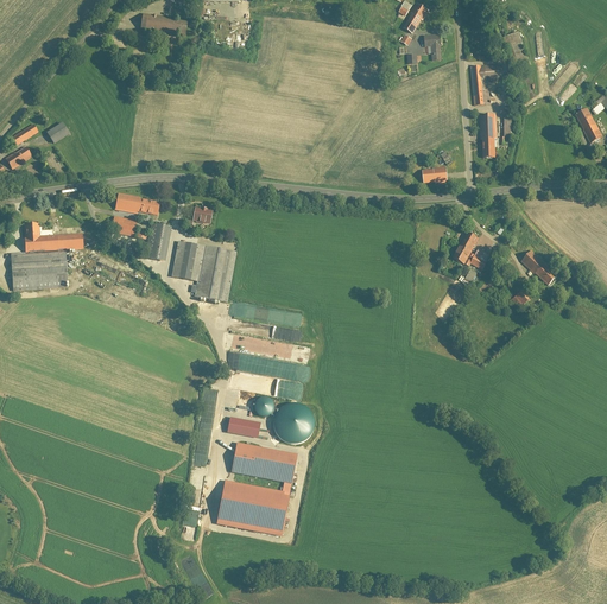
[(416,4),(402,27),(412,33),(428,10),(416,4)]
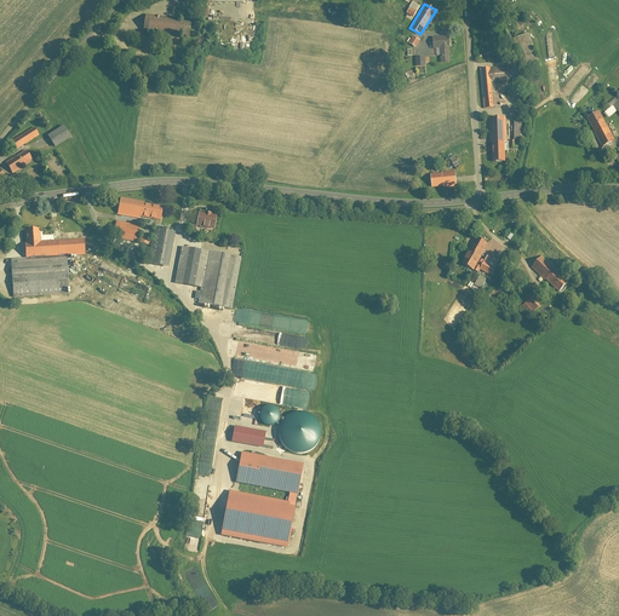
[(408,6),(405,12),(412,16),(416,10),(408,6)]
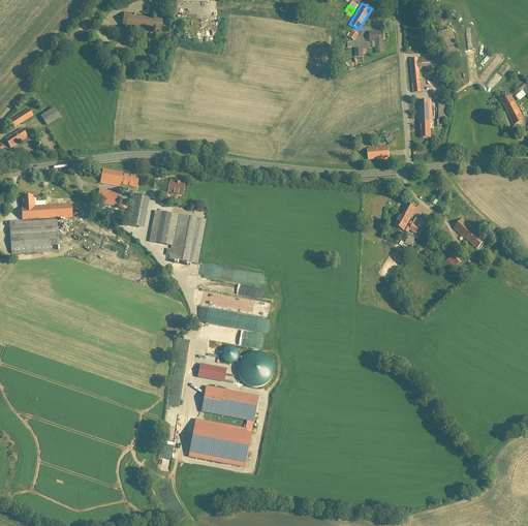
[(124,9),(122,25),(160,30),(162,14),(124,9)]
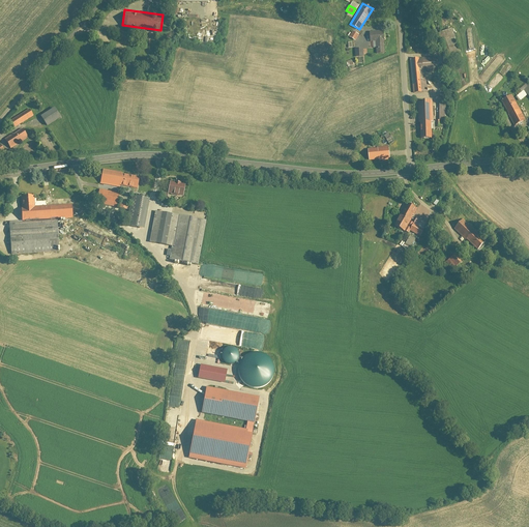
[(450,27),(436,33),(447,61),(462,56),(450,27)]
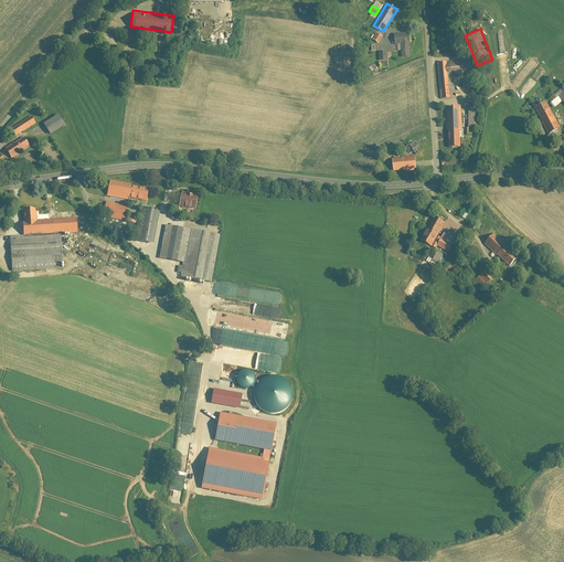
[(371,38),(378,42),(382,35),(375,31),(371,38)]
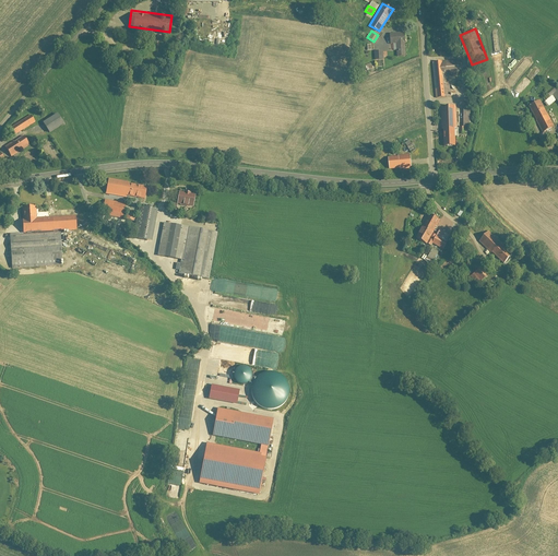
[(396,55),(404,55),(403,31),(389,32),(390,50),(395,50),(396,55)]
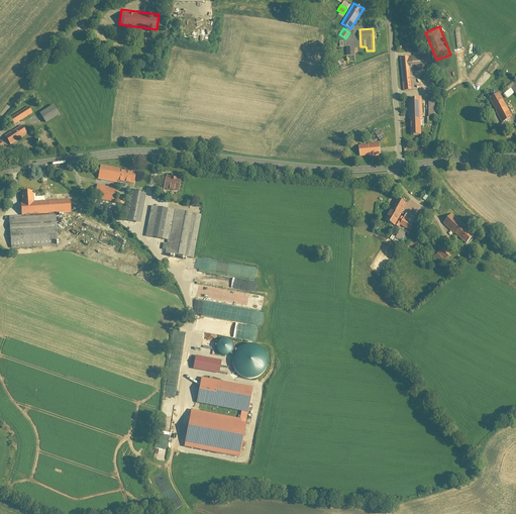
[(423,68),(422,55),(400,57),(402,89),(415,89),(414,69),(423,68)]
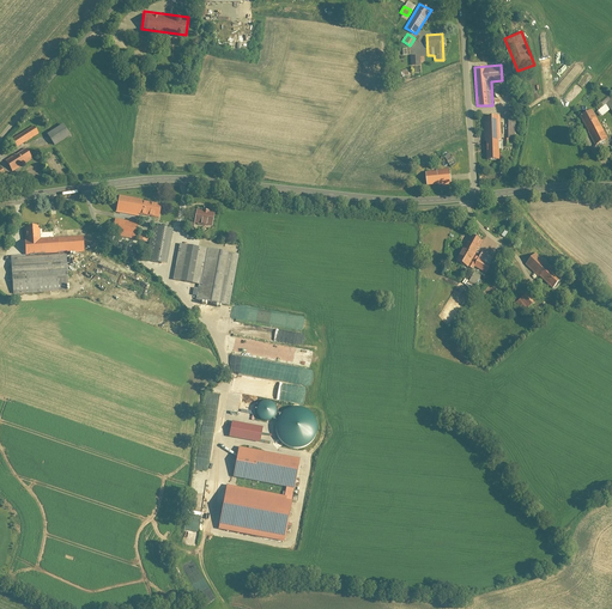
[(593,107),(577,115),(594,144),(610,135),(593,107)]
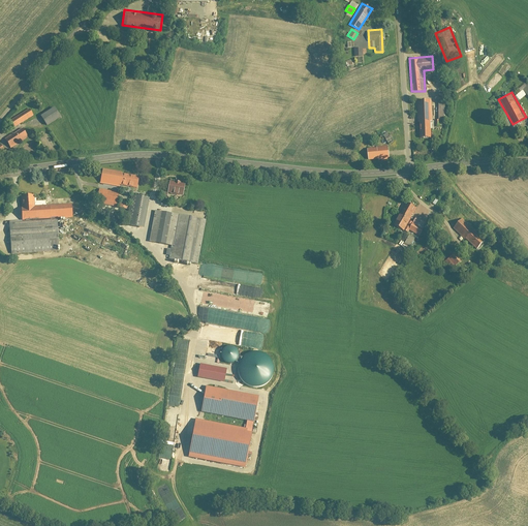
[(438,97),(437,118),(447,119),(448,97),(438,97)]
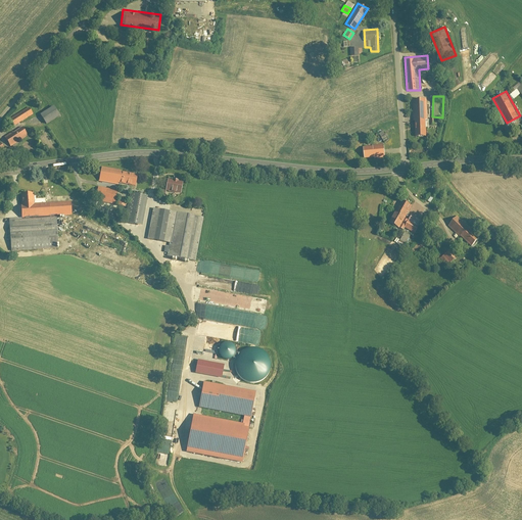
[(412,98),(414,136),(427,135),(426,98),(412,98)]
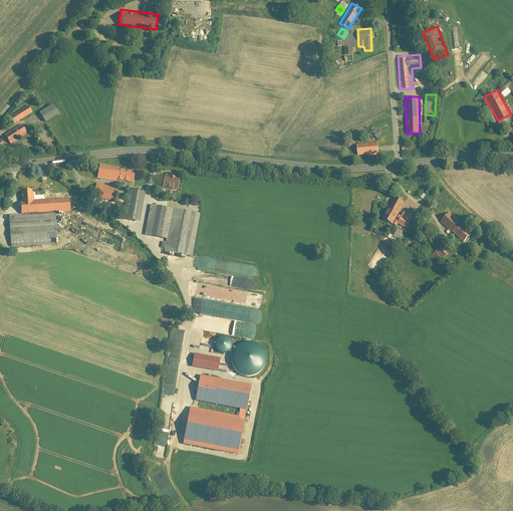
[(38,111),(45,120),(58,111),(52,102),(38,111)]
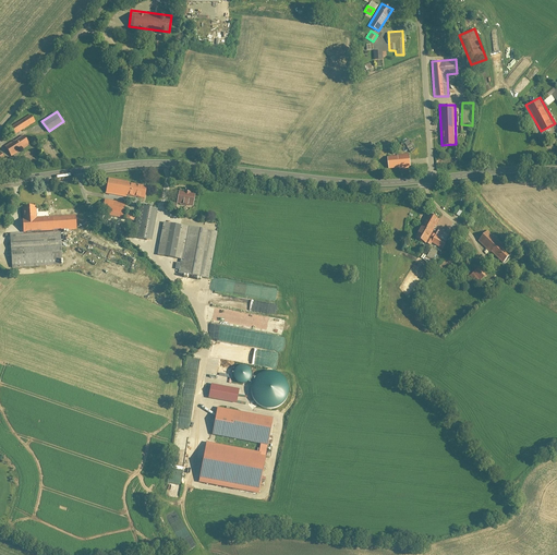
[(10,125),(14,132),(34,120),(29,113),(10,125)]
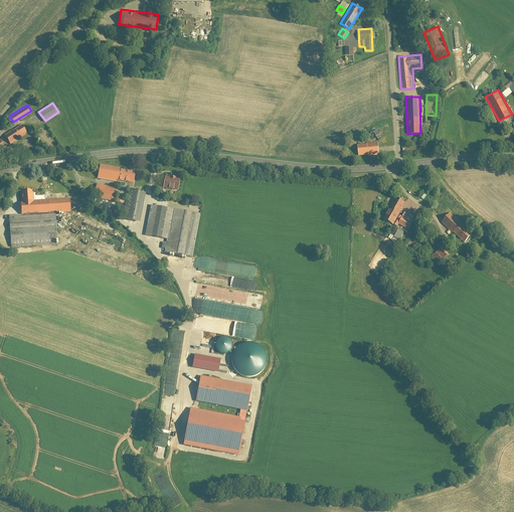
[(386,122),(372,131),(378,139),(391,130),(386,122)]
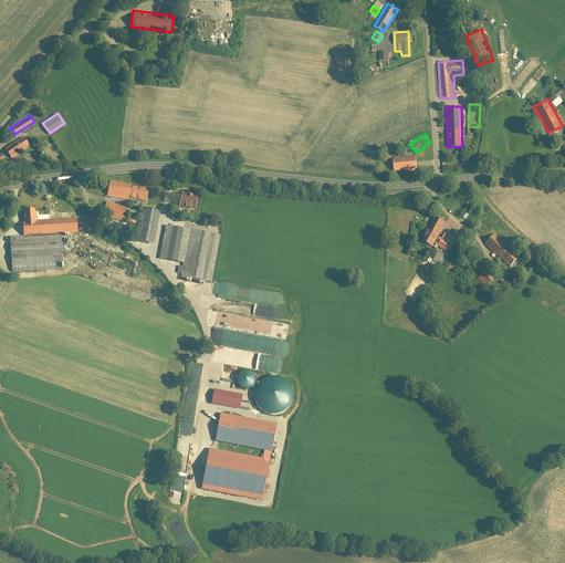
[(4,147),(10,157),(29,145),(23,135),(4,147)]
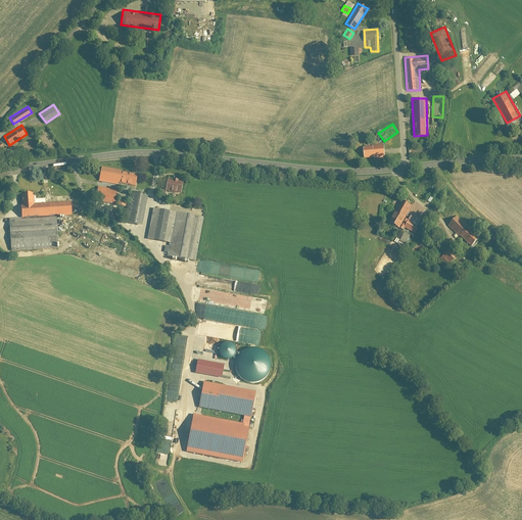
[(363,146),(364,157),(384,156),(383,145),(363,146)]
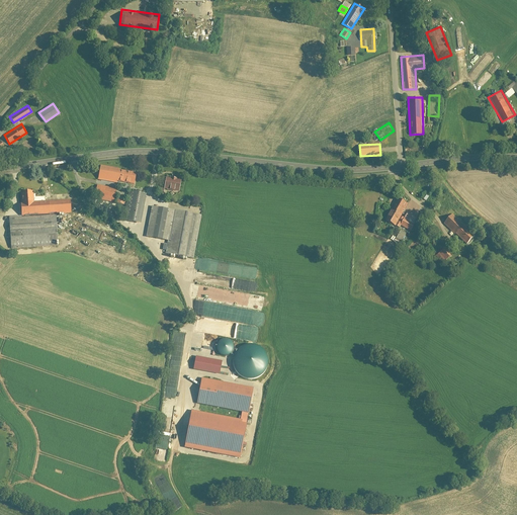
[(100,165),(98,177),(132,184),(135,171),(100,165)]
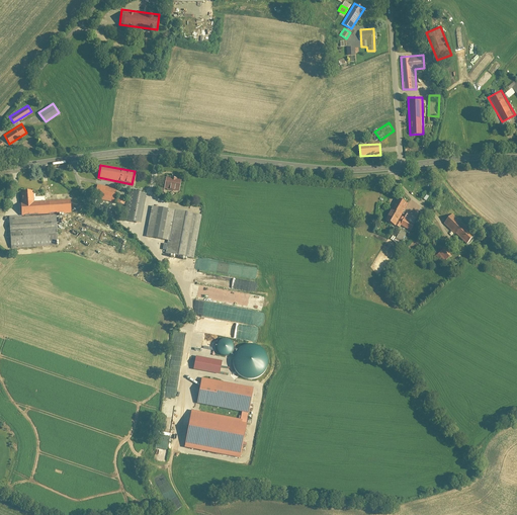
[(165,177),(164,187),(178,190),(180,180),(165,177)]
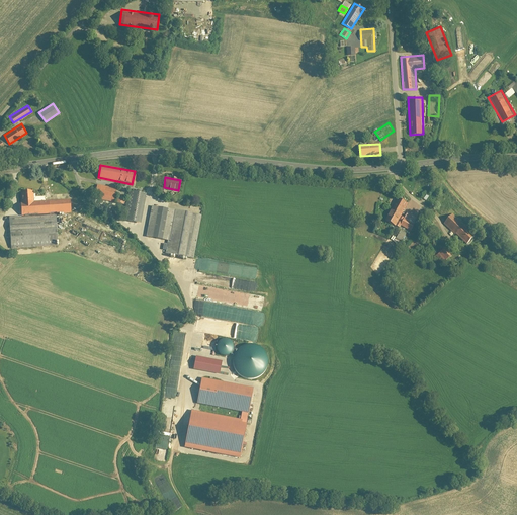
[(96,184),(93,197),(114,201),(116,188),(96,184)]
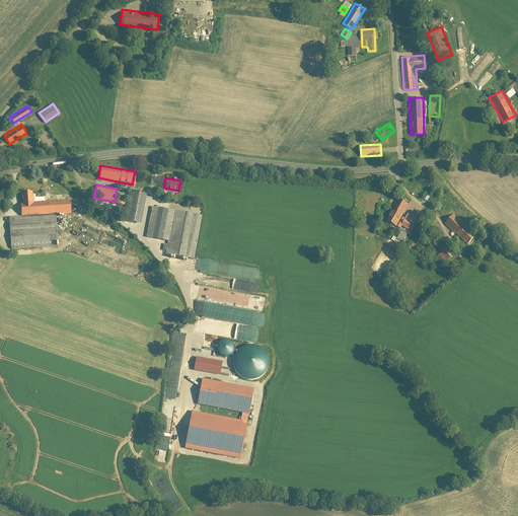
[(9,215),(10,247),(57,244),(55,213),(69,212),(68,199),(33,201),(32,191),(20,191),(21,202),(19,202),(20,214),(9,215)]
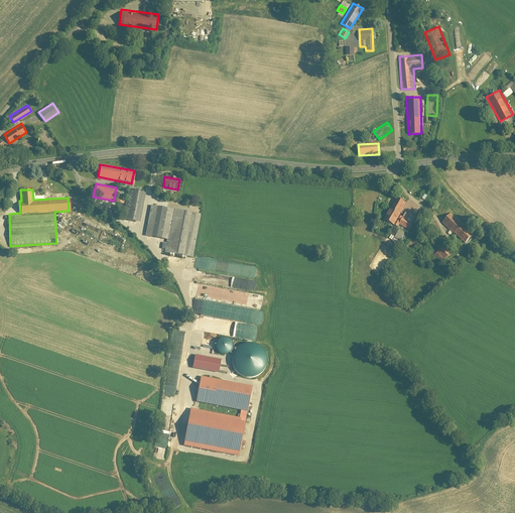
[(127,189),(122,218),(140,221),(145,193),(127,189)]
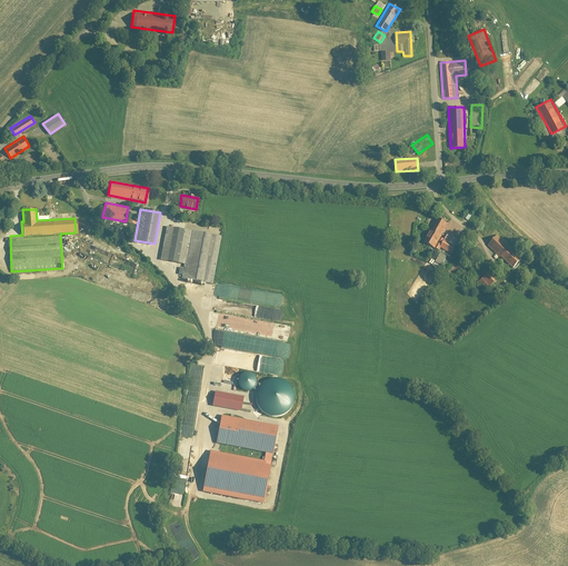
[(444,238),(440,236),(447,222),(436,217),(422,240),(437,248),(444,238)]
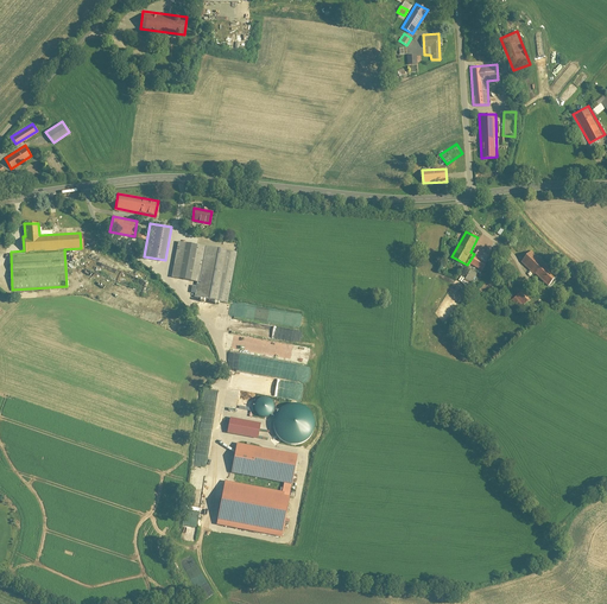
[(177,241),(171,277),(195,280),(193,296),(228,302),(236,250),(201,245),(201,246),(177,241)]
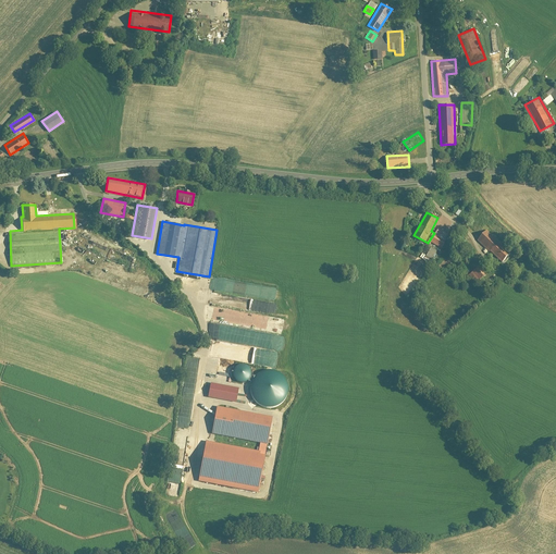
[(431,242),(442,247),(448,233),(437,228),(431,242)]
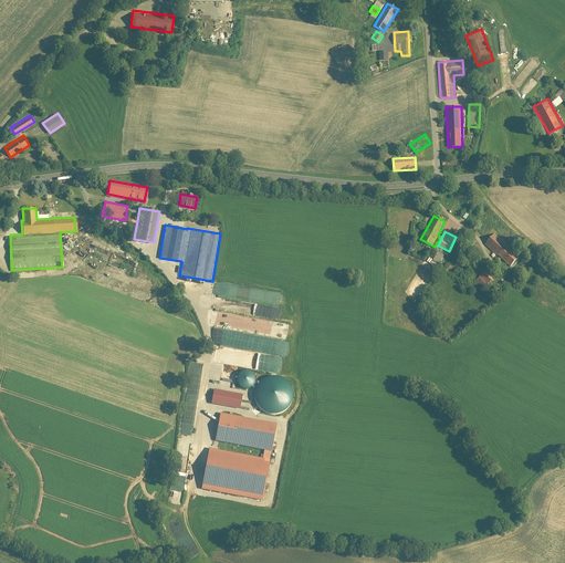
[(494,232),(484,243),(510,264),(519,253),(494,232)]
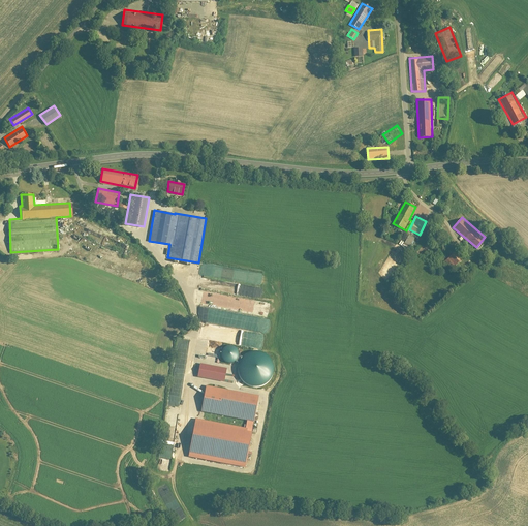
[(402,240),(409,244),(413,237),(406,233),(402,240)]
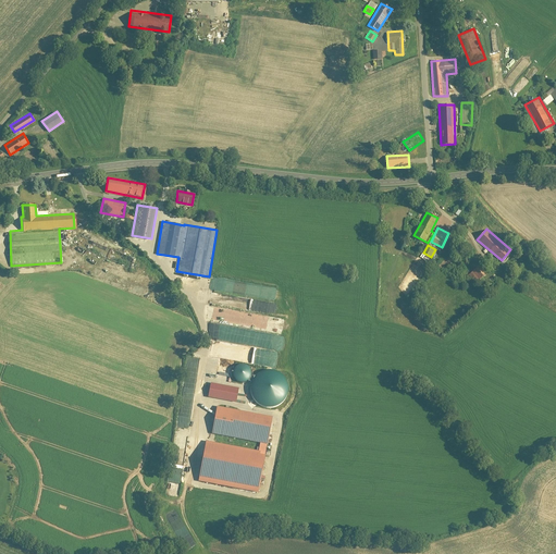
[(477,265),(468,272),(476,280),(483,272),(477,265)]
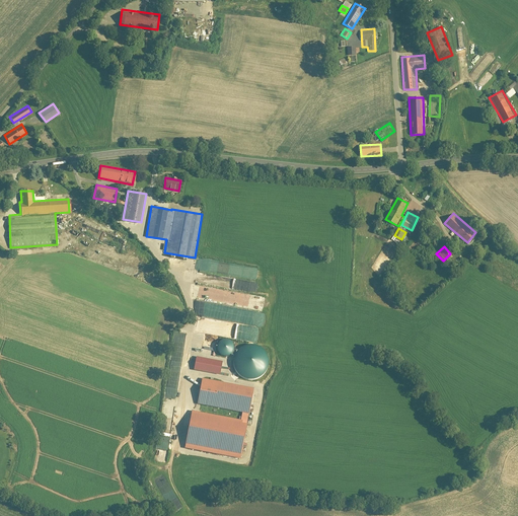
[(202,379),(197,402),(249,412),(253,388),(202,379)]
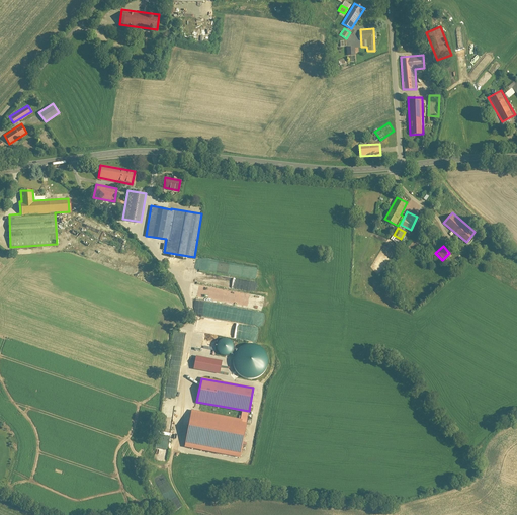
[(190,413),(184,443),(240,452),(245,422),(190,413)]
